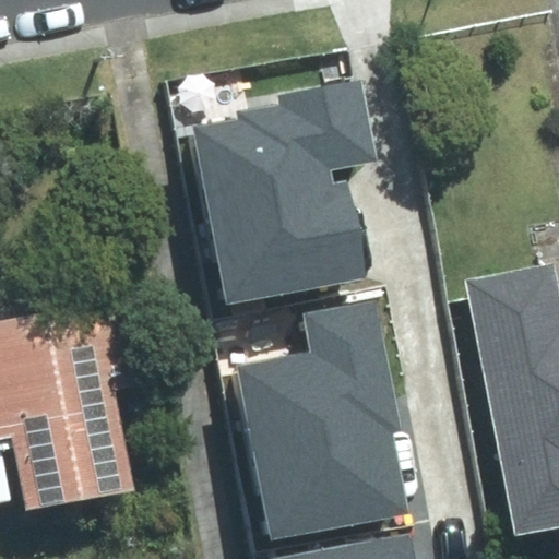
[(229,300),(364,276),(346,181),(331,185),(329,168),(376,159),(360,80),(278,95),(281,105),(239,113),(240,121),(198,129),(229,300)]
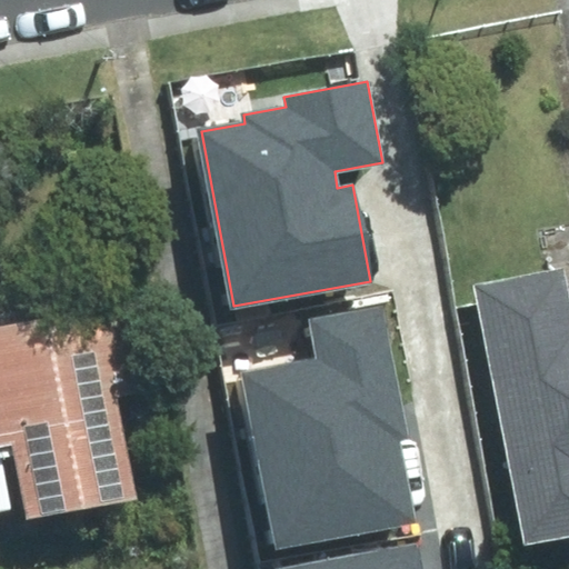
[(568,299),(567,300),(561,271),(475,287),(523,547),(568,538),(568,299)]
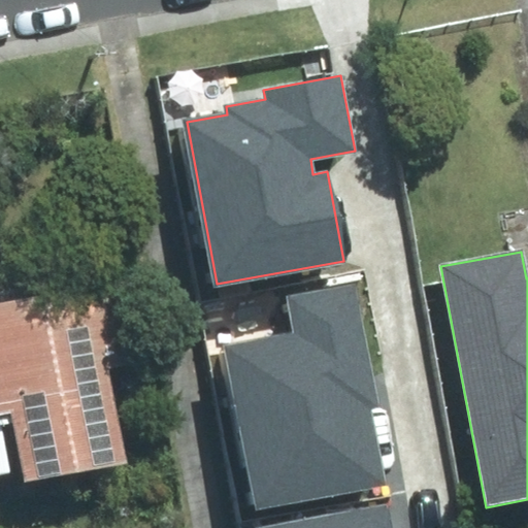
[(0,472),(25,468),(27,479),(124,461),(105,367),(137,361),(122,279),(0,302),(0,472)]
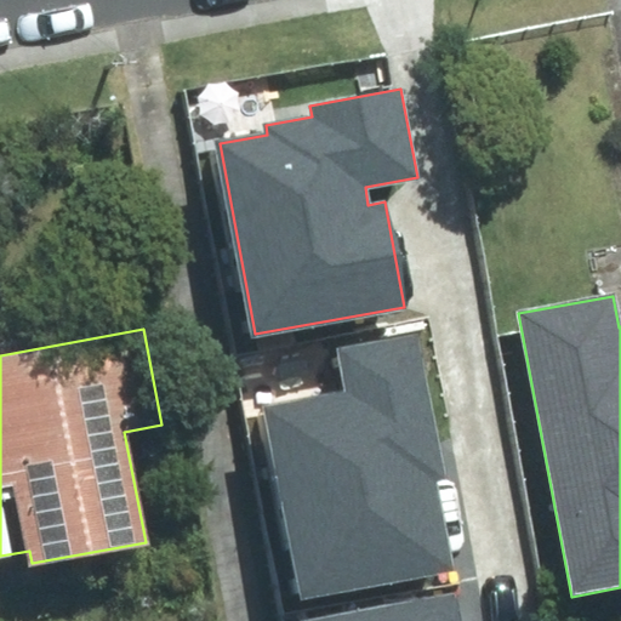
[(266,406),(302,596),(453,567),(434,474),(444,473),(417,331),(337,347),(347,392),(266,406)]
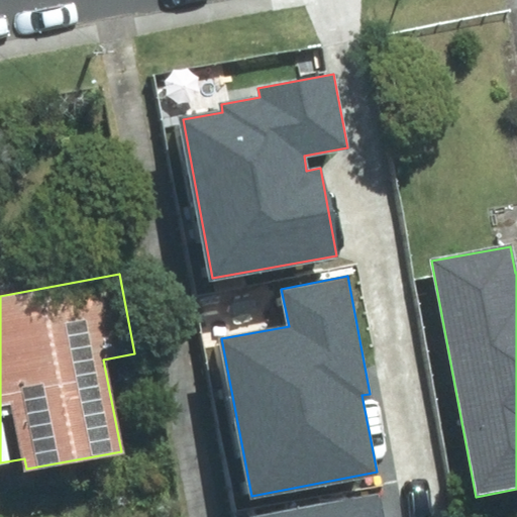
[(384,516),(380,496),(265,516),(384,516)]
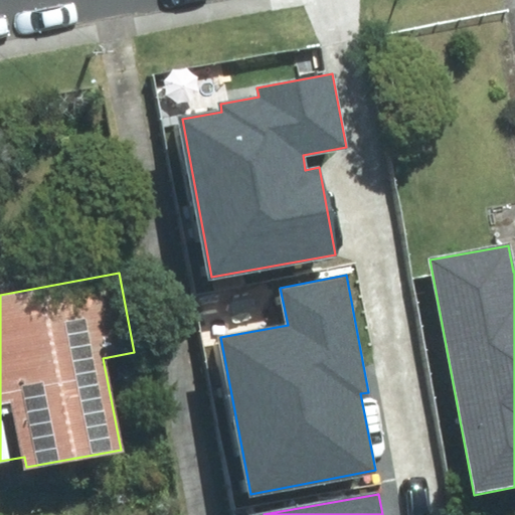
All buildings are outlined.
